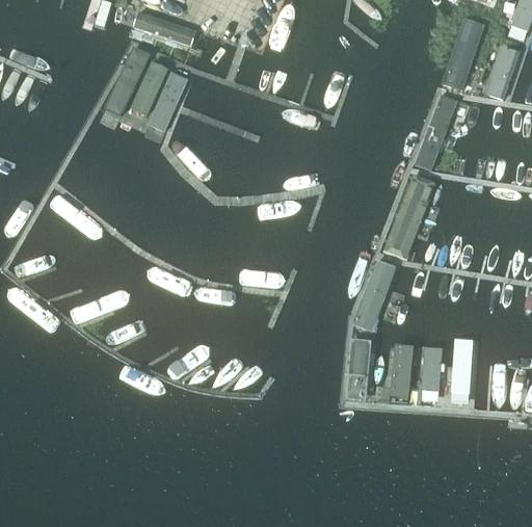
[(531,22),(531,0),(517,0),(510,25),(529,31),(531,22)]
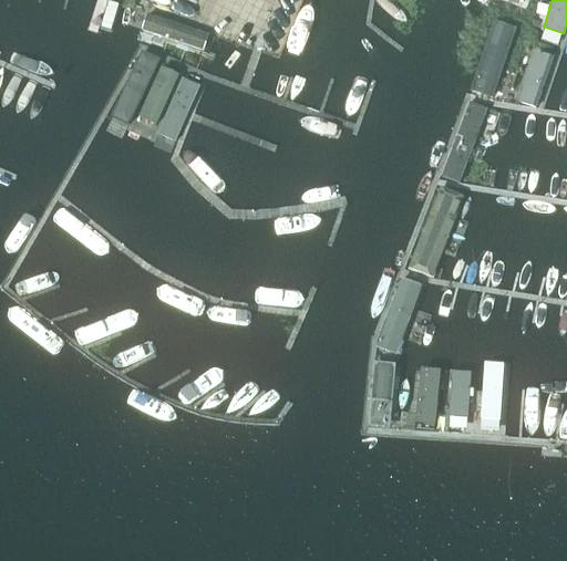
[(209,32),(147,11),(142,29),(203,51),(209,32)]
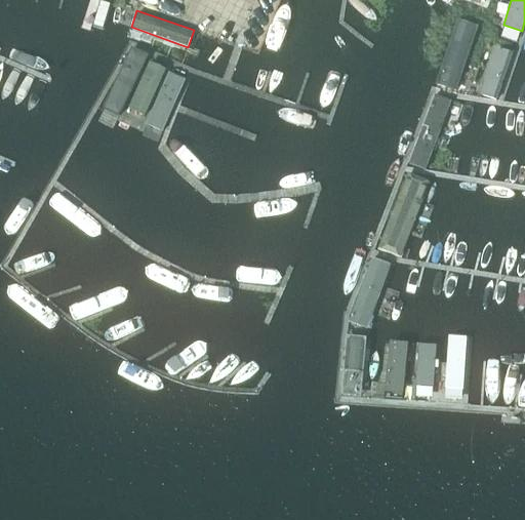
[(459,16),(437,81),(455,87),(476,23),(459,16)]
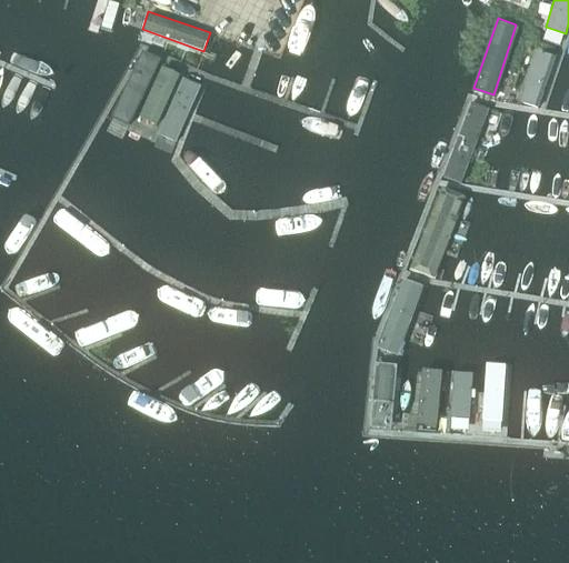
[(532,40),(515,33),(496,89),(513,94),(532,40)]
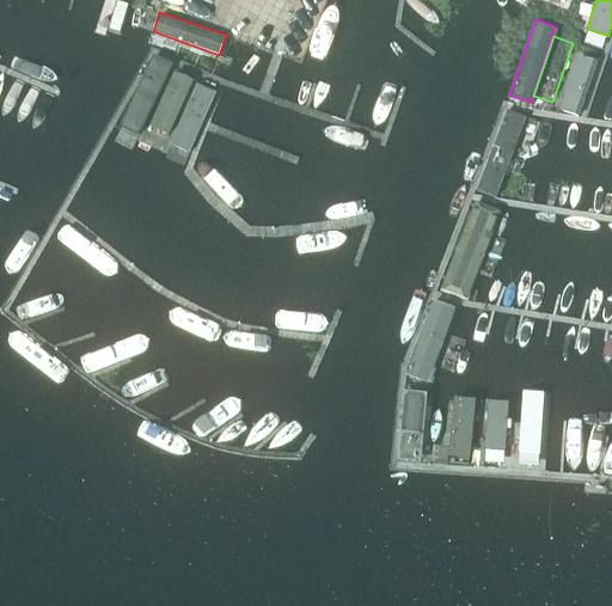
[(601,54),(581,47),(560,108),(580,114),(601,54)]
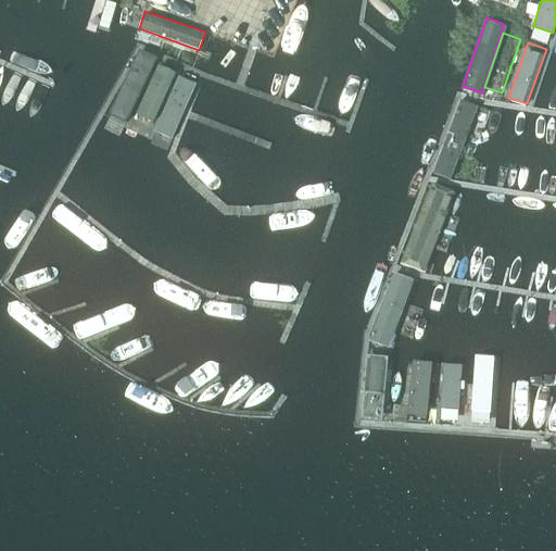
[(155,55),(138,49),(108,112),(125,121),(155,55)]
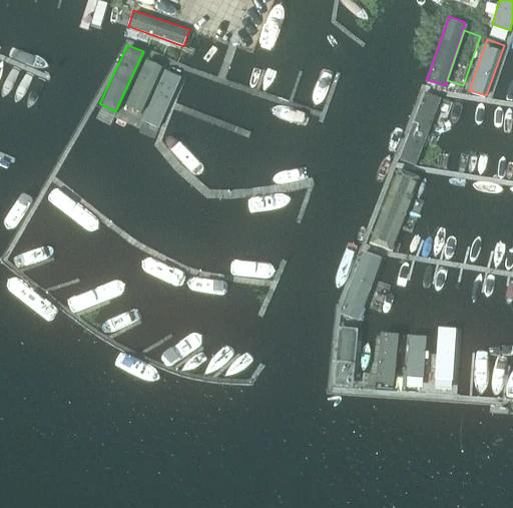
[(162,67),(145,58),(122,108),(139,116),(162,67)]
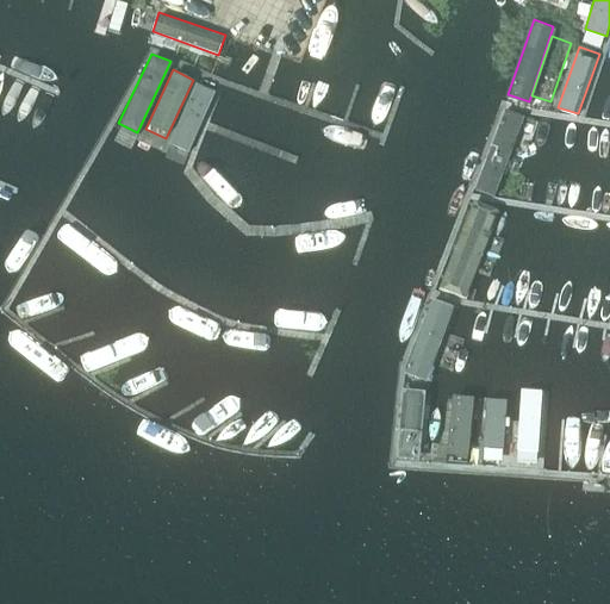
[(213,87),(195,81),(169,143),(188,150),(213,87)]
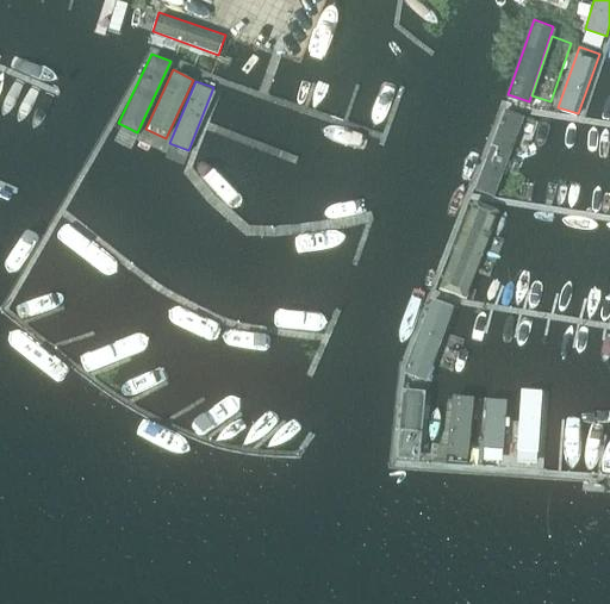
[(520,130),(456,136),(458,154),(520,148),(520,130)]
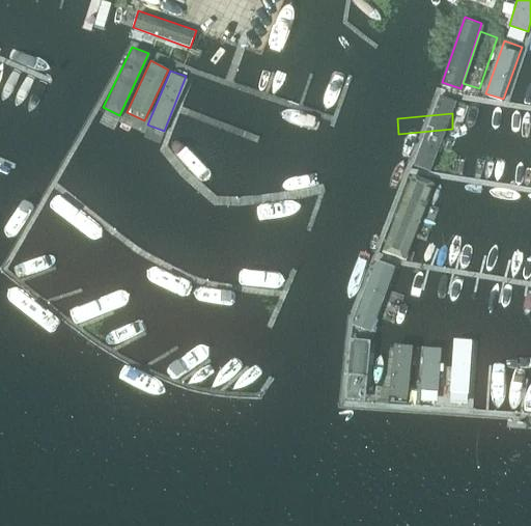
[(445,169),(445,153),(375,159),(376,176),(445,169)]
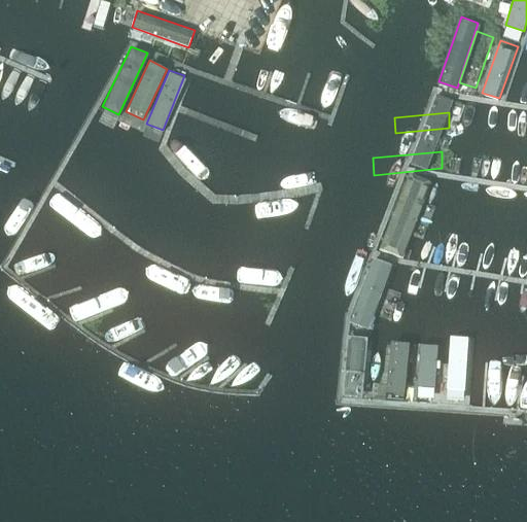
[(172,164),(165,171),(186,193),(192,184),(172,164)]
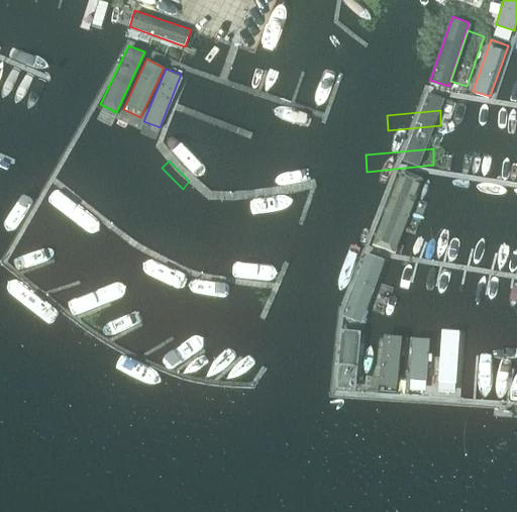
[(427,196),(351,206),(354,224),(431,210),(427,196)]
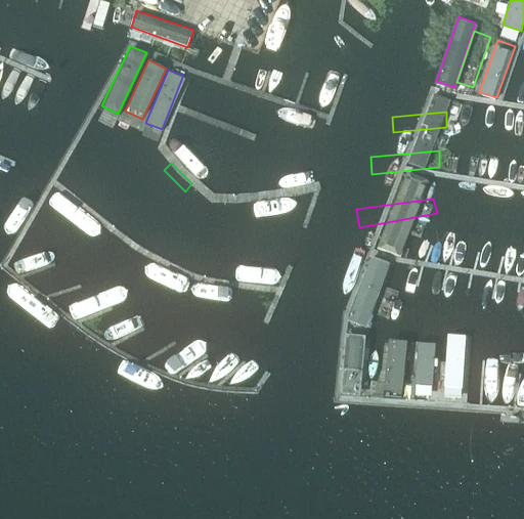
[(347,320),(366,328),(391,263),(372,256),(347,320)]
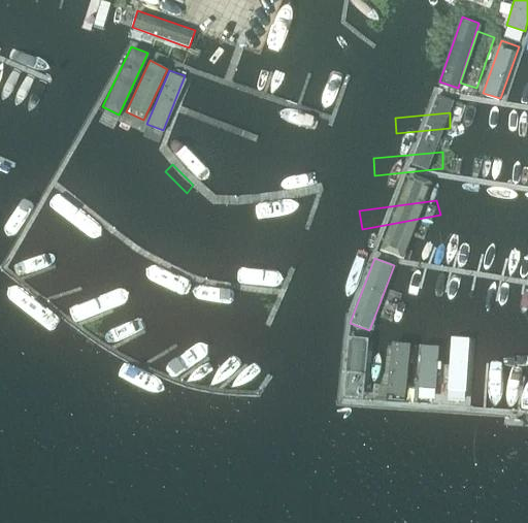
[(347,335),(340,396),(363,397),(366,337),(347,335)]
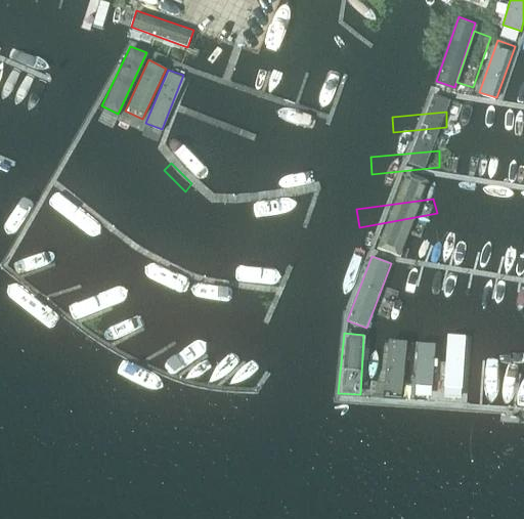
[(408,341),(389,339),(384,393),(403,394),(408,341)]
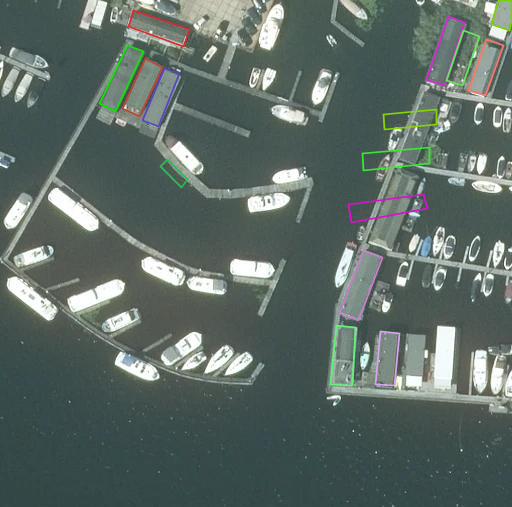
[(415,338),(409,383),(427,384),(433,339),(415,338)]
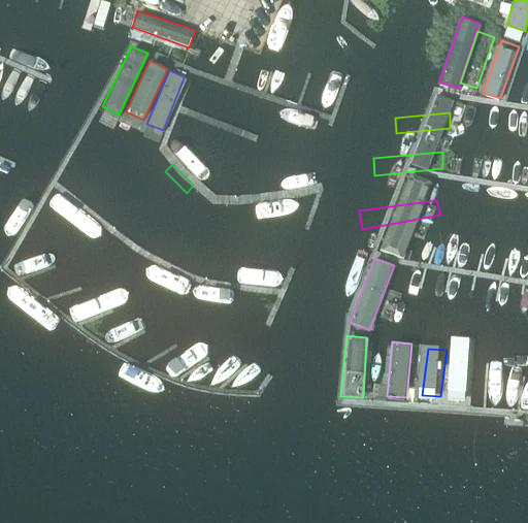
[(470,356),(460,396),(482,399),(490,357),(470,356)]
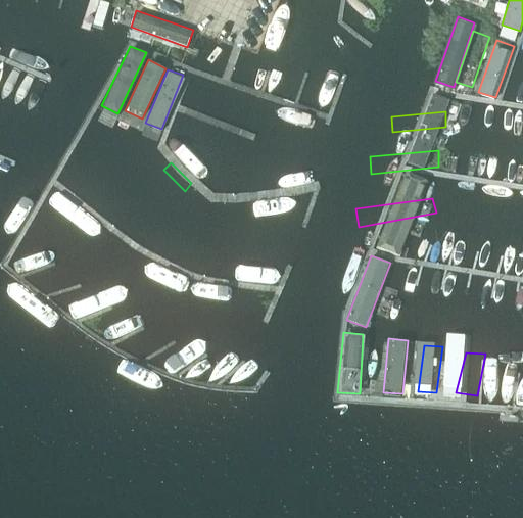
[(496,358),(490,397),(511,399),(517,361),(496,358)]
